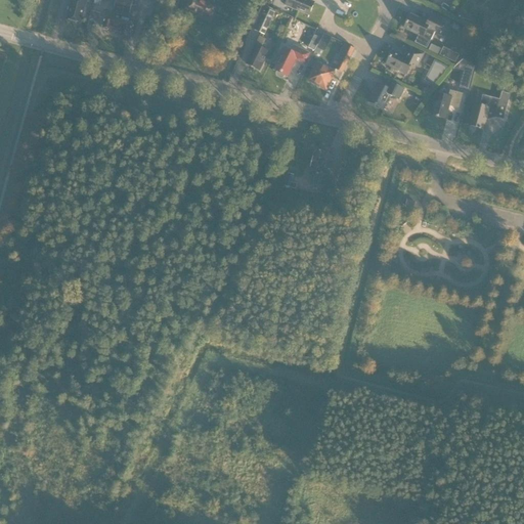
[(90,2),(90,0),(71,0),(67,19),(81,23),(87,1),(90,2)]
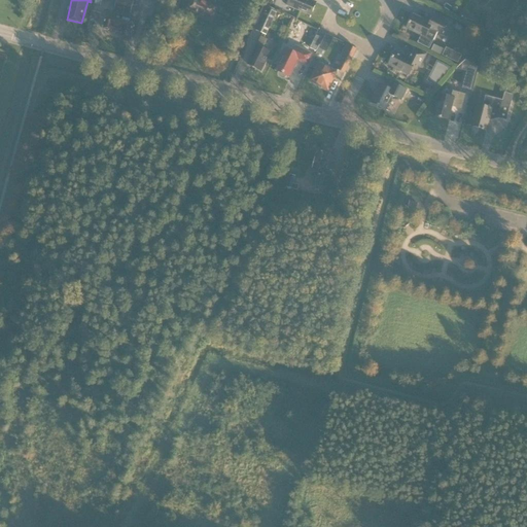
[(103,23),(103,26),(104,30),(105,30),(108,30),(109,29),(112,30),(113,29),(117,31),(121,16),(123,13),(124,12),(125,11),(125,10),(126,5),(124,4),(124,0),(116,0),(116,1),(114,9),(118,10),(117,15),(107,12),(105,22),(103,23)]
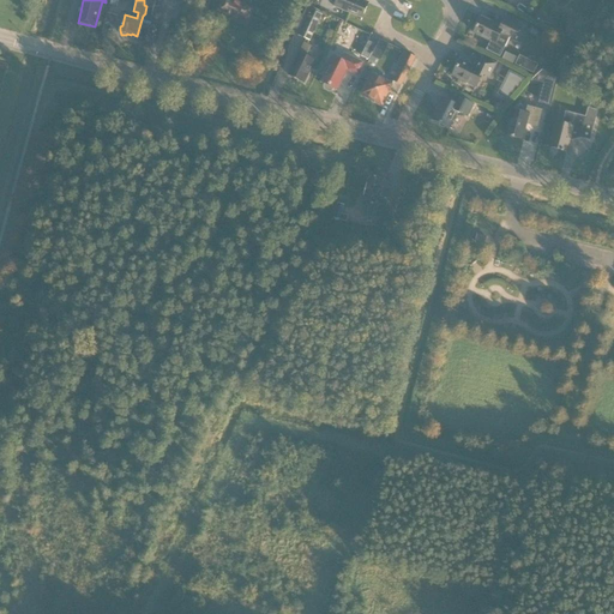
[(144,0),(144,5),(146,6),(145,12),(145,13),(144,14),(143,16),(142,19),(137,36),(143,37),(142,38),(144,38),(146,40),(146,41),(151,42),(155,40),(156,35),(155,34),(157,23),(151,22),(156,1),(160,2),(160,0),(144,0)]
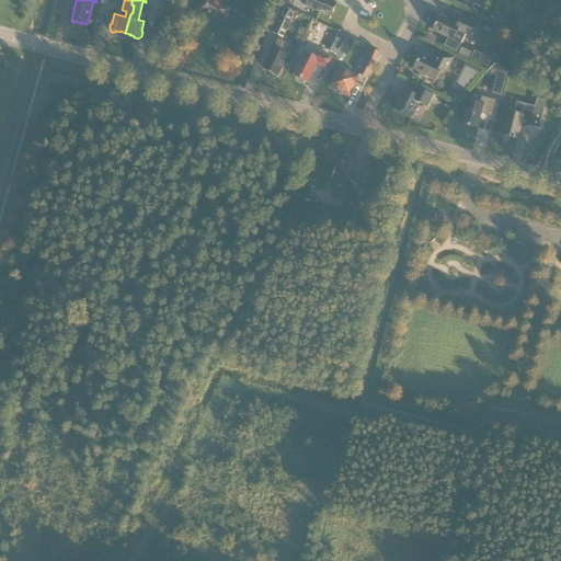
[(203,0),(199,10),(226,22),(231,8),(228,6),(230,0),(203,0)]
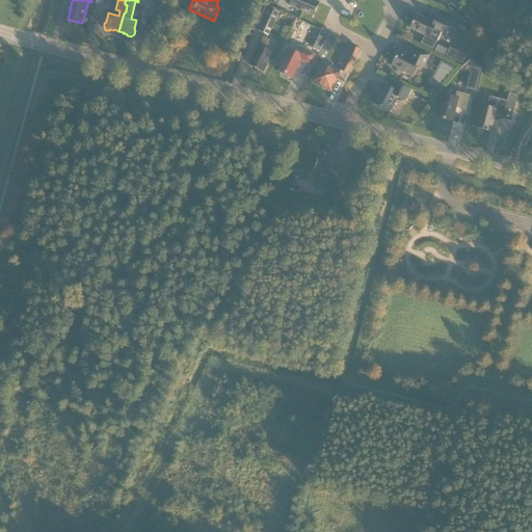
[(313,0),(292,0),(290,5),(297,8),(314,16),(320,3),(313,0)]
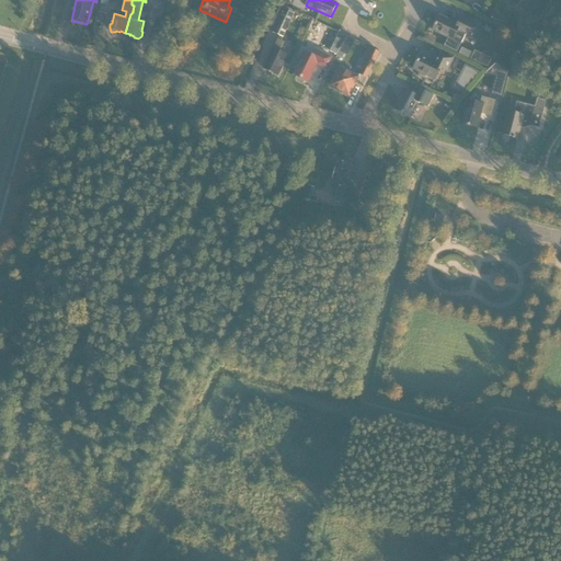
[(272,32),(284,37),(295,13),(283,8),(272,32)]
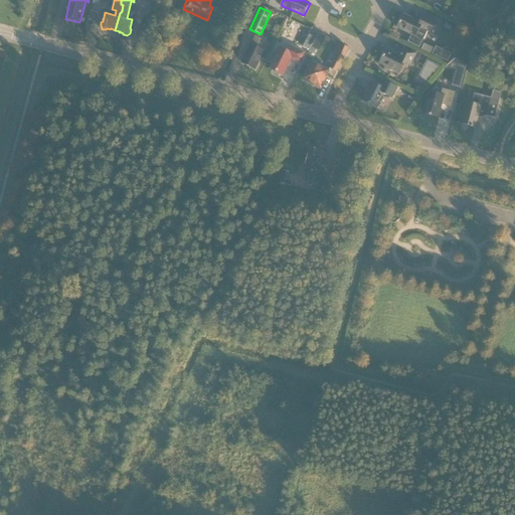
[(420,22),(404,14),(397,27),(411,34),(407,41),(419,47),(427,31),(432,33),(437,22),(423,16),(420,22)]
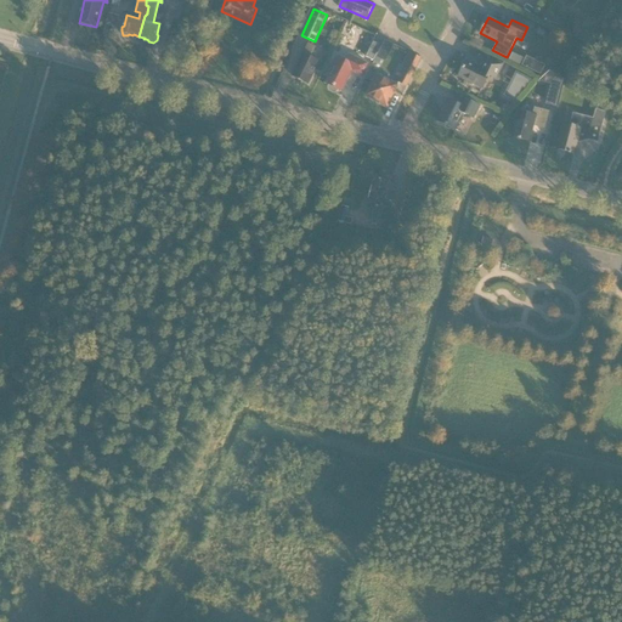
[(577,26),(567,21),(563,30),(571,35),(577,26)]
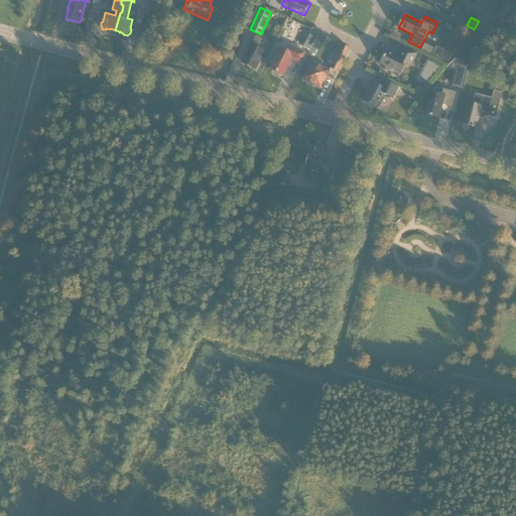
[(291,30),(294,23),(289,20),(286,27),(291,30)]
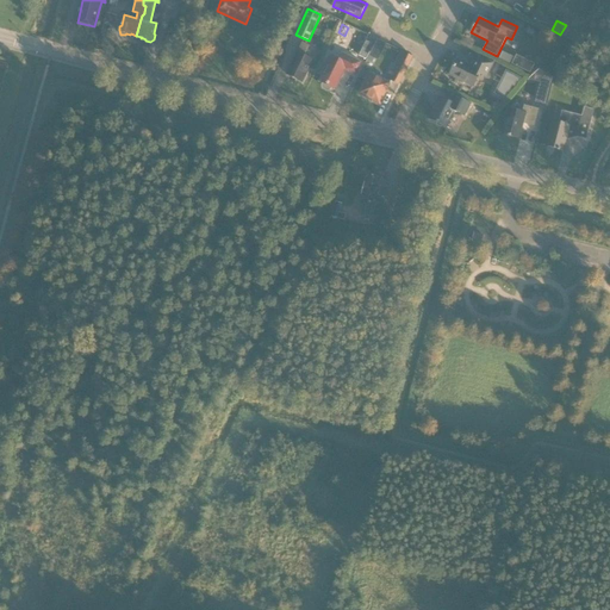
[(360,55),(367,58),(374,44),(366,41),(360,55)]
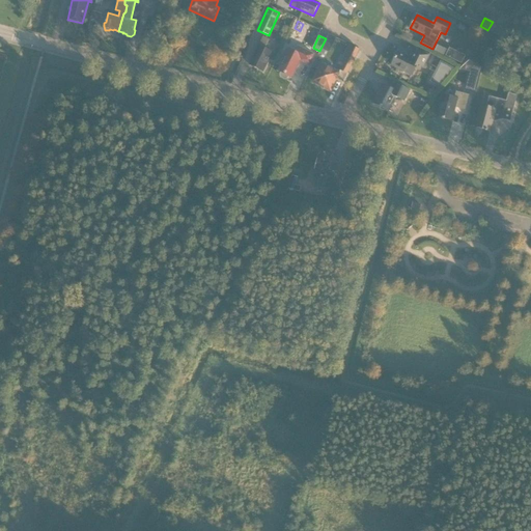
[(273,53),(266,49),(270,39),(263,36),(250,64),(263,72),(273,53)]
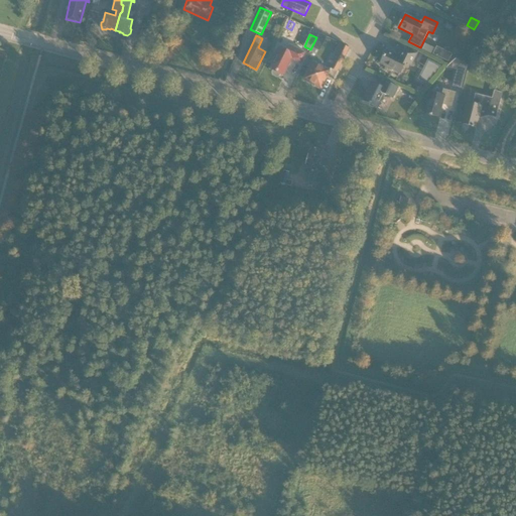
[(431,53),(433,48),(424,43),(422,49),(431,53)]
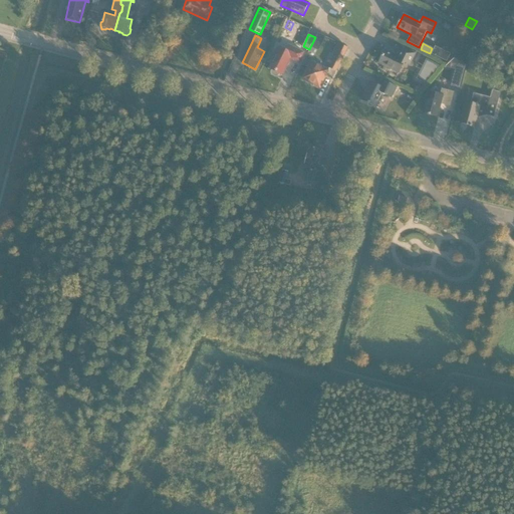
[(279,47),(269,68),(272,70),(272,71),(272,74),(276,75),(278,75),(279,73),(283,75),(291,58),(299,62),(304,52),(290,45),(287,51),(279,47)]
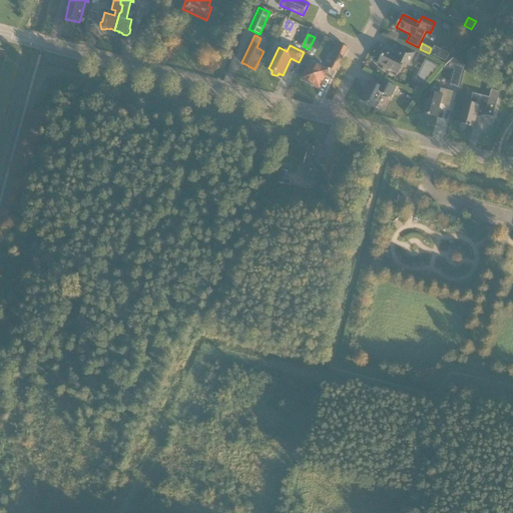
[(409,65),(415,53),(402,46),(397,55),(385,49),(379,63),(398,73),(404,62),(409,65)]
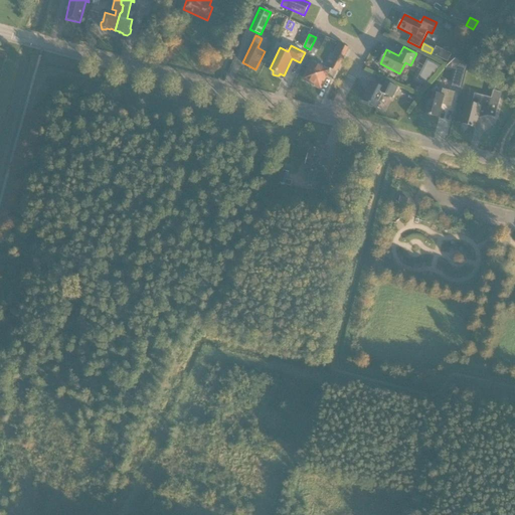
[(448,61),(451,55),(436,47),(433,54),(448,61)]
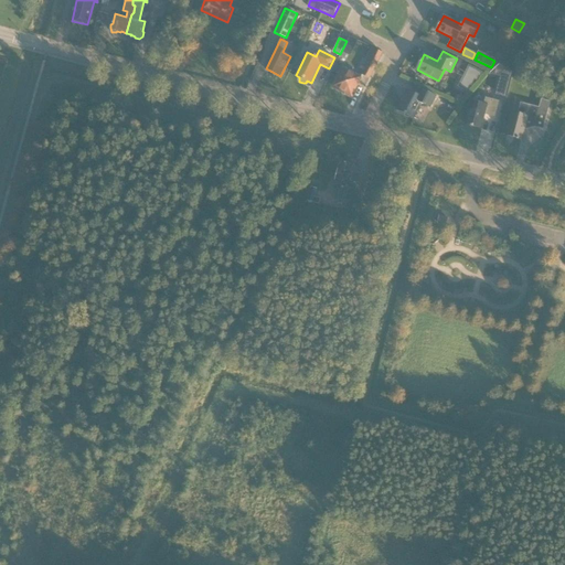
[(372,55),(362,75),(369,78),(380,60),(372,55)]
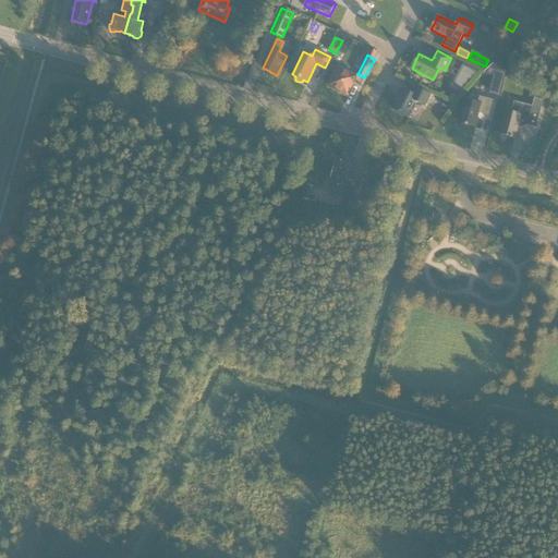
[(468,77),(471,70),(463,65),(460,74),(468,77)]
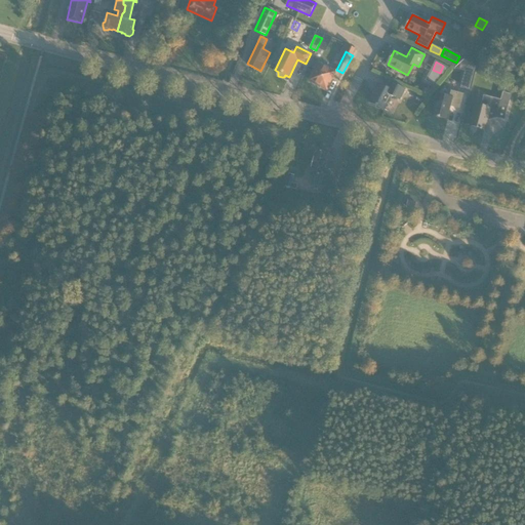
[(329,84),(335,72),(318,63),(310,80),(321,86),(321,87),(327,91),(330,84),(329,84)]
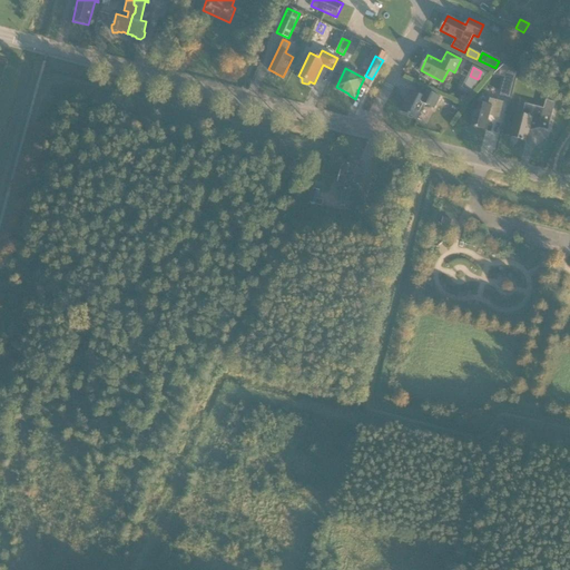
[(401,111),(418,119),(425,104),(434,108),(440,97),(424,89),(421,96),(410,90),(406,98),(408,98),(401,111)]
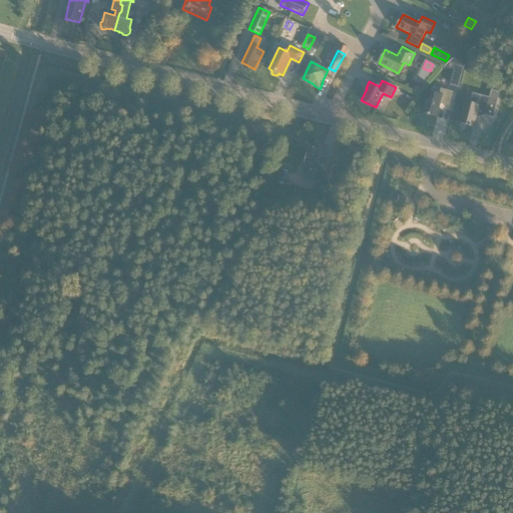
[(422,112),(437,116),(440,104),(450,106),(454,92),(441,88),(439,94),(428,91),(422,112)]
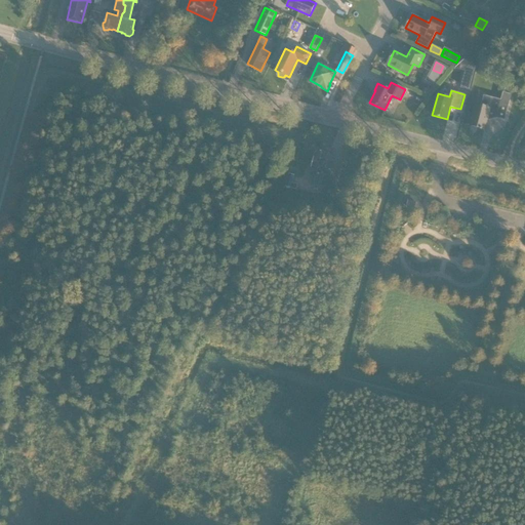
[(501,99),(484,95),(481,106),(476,104),(470,125),(485,129),(489,112),(497,114),(499,107),(508,109),(512,94),(503,92),(501,99)]
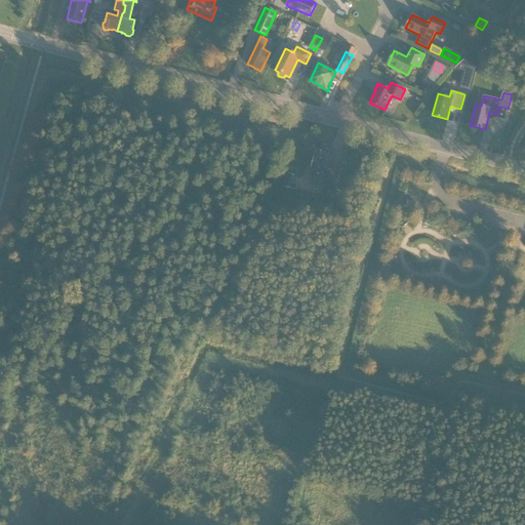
[(419,94),(416,101),(423,104),(427,98),(419,94)]
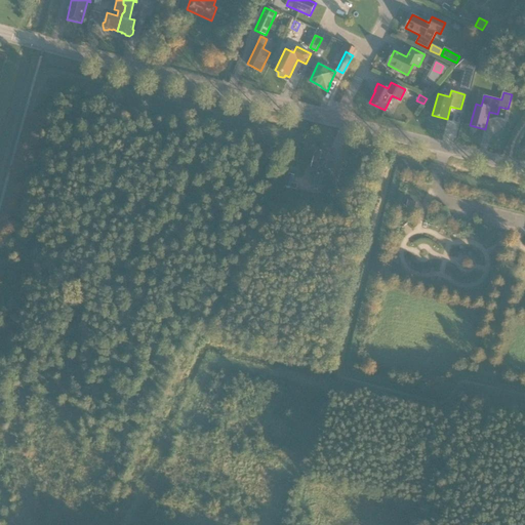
[(291,188),(294,175),(288,173),(285,187),(291,188)]
